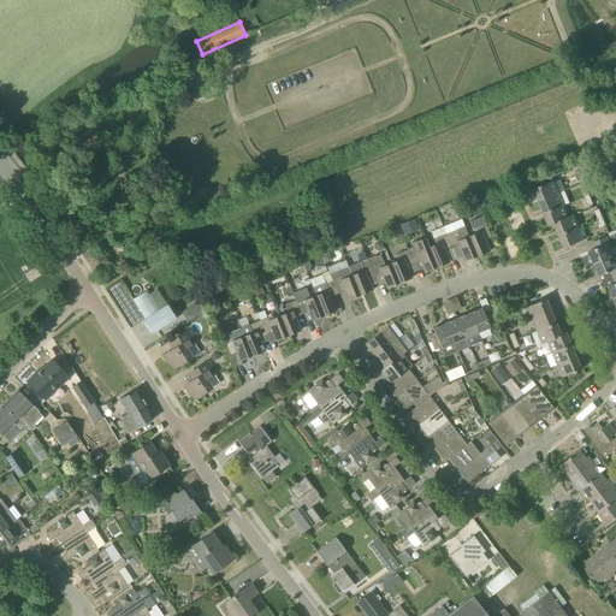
[(539,202),(558,195),(552,182),(534,189),(539,202)]
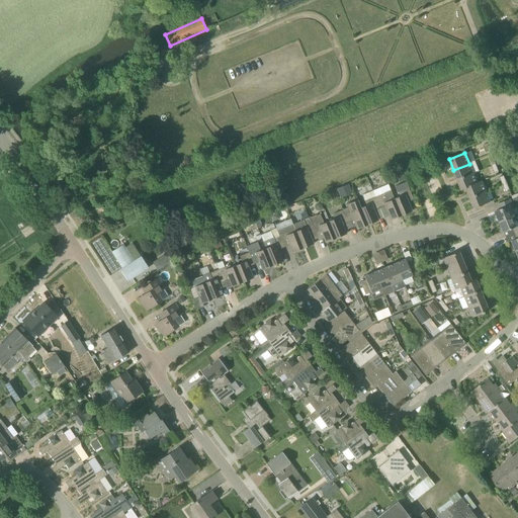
[(453,170),(457,180),(473,174),(469,164),(453,170)]
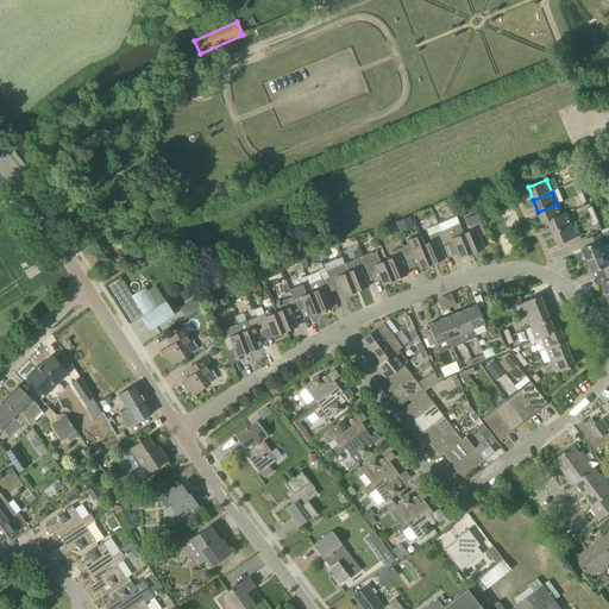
[(548,221),(567,214),(566,212),(562,214),(557,205),(538,212),(542,224),(548,221)]
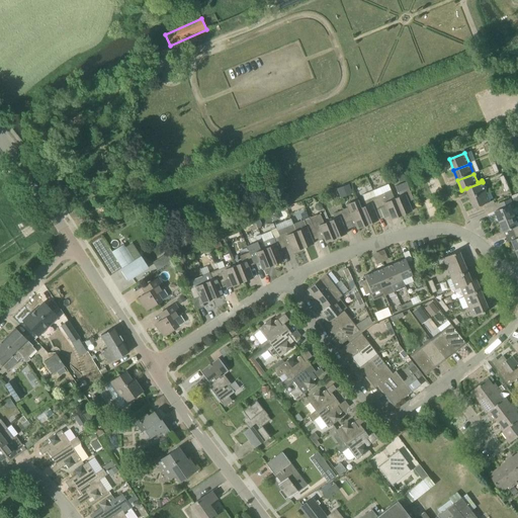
[(402,216),(412,211),(408,202),(414,199),(409,187),(406,182),(395,186),(398,192),(399,196),(394,198),(402,216)]
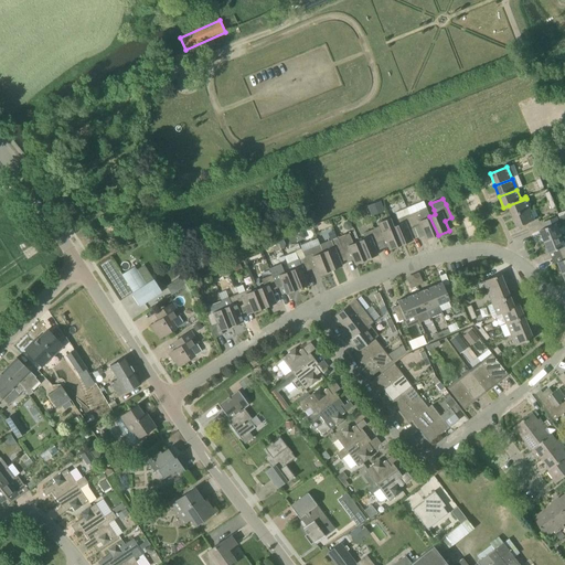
[(513,216),(531,209),(526,199),(509,205),(513,216)]
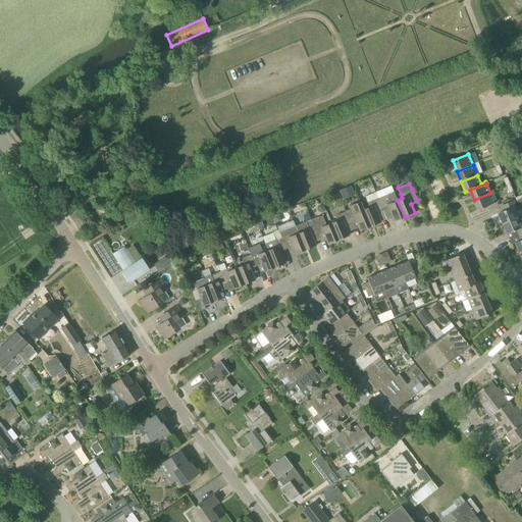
[(352,186),(340,191),(344,200),(356,195),(352,186)]
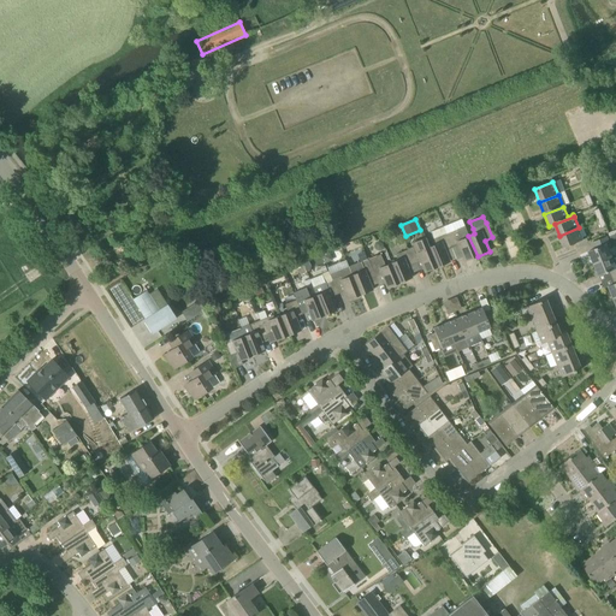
[(564,248),(584,240),(579,227),(560,236),(564,248)]
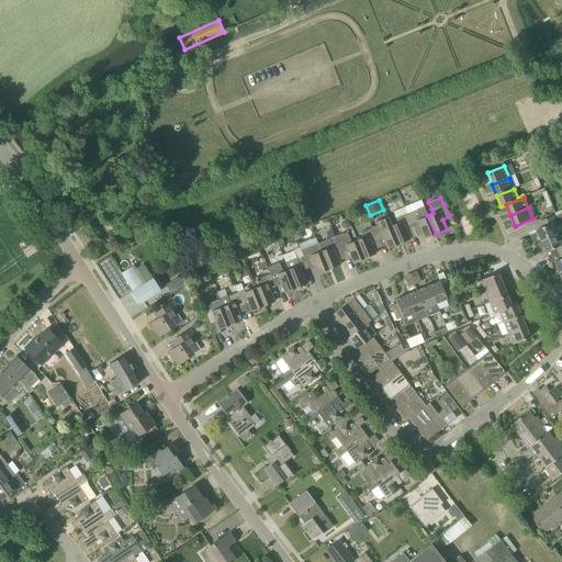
[(420,218),(417,210),(416,209),(406,213),(412,227),(418,224),(424,239),(436,234),(427,215),(420,218)]
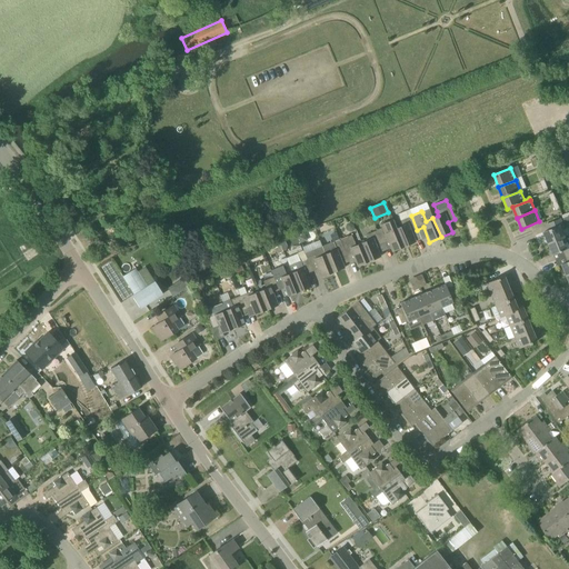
[(403,247),(416,242),(411,232),(417,230),(411,216),(399,221),(401,226),(396,228),(403,247)]
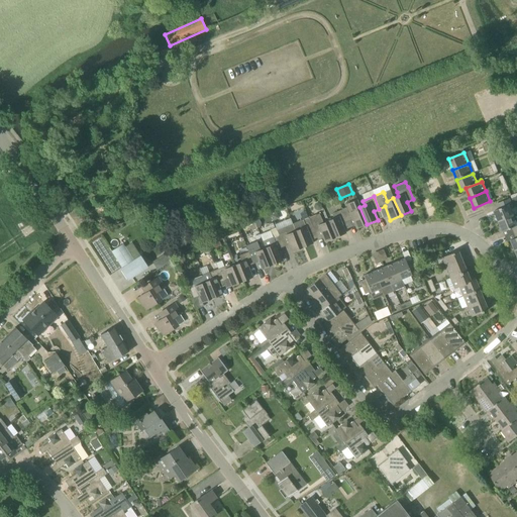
[(513,208),(509,199),(498,203),(500,208),(495,211),(499,221),(516,213),(516,209),(516,207),(513,208)]
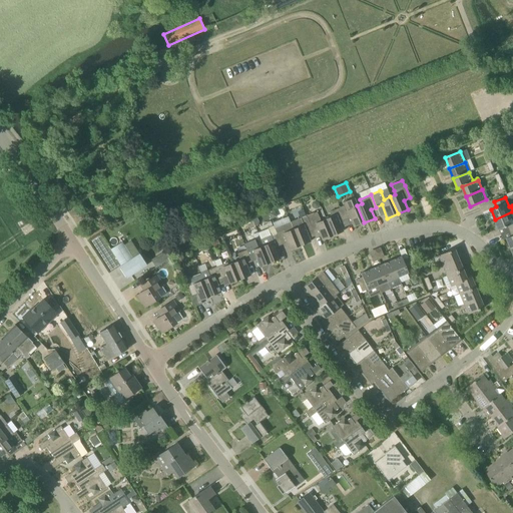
[(364,222),(357,205),(355,199),(344,203),(345,206),(340,207),(345,220),(350,218),(354,227),(364,222)]
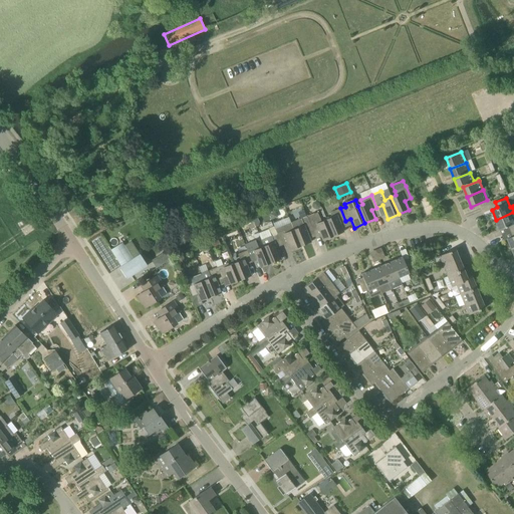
[(333,236),(343,232),(340,223),(345,221),(340,208),(329,213),(331,218),(326,220),(333,236)]
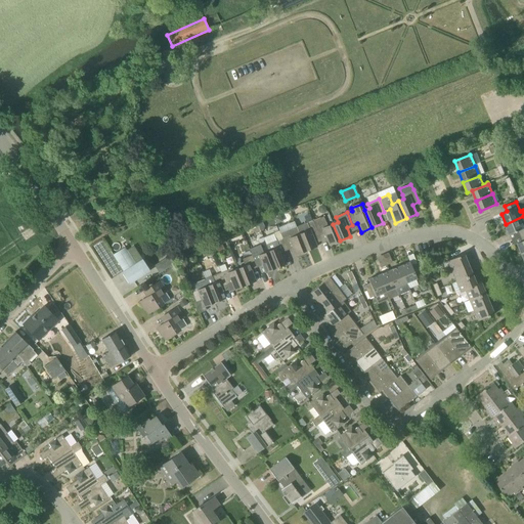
[(519,230),(521,236),(523,234),(523,216),(506,224),(510,234),(519,230)]
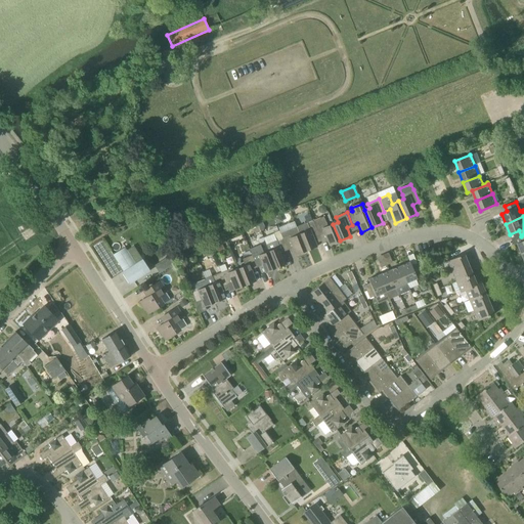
[(328,226),(323,217),(313,221),(318,233),(323,231),(330,246),(340,241),(333,224),(328,226)]
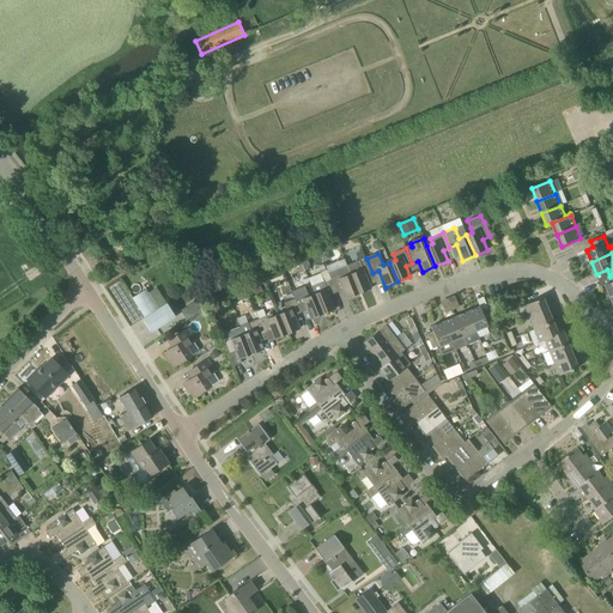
[(366,259),(359,261),(354,263),(354,262),(347,266),(351,274),(359,293),(371,289),(365,275),(372,273),(366,259)]
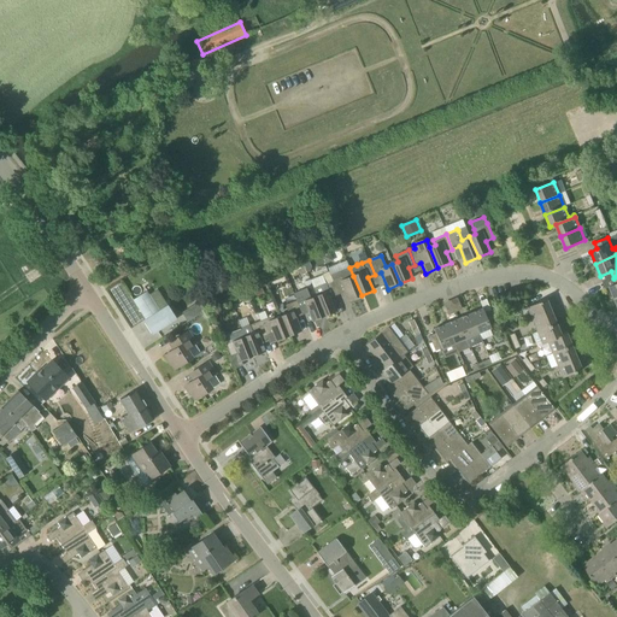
[(353,276),(350,268),(330,275),(333,281),(339,294),(345,292),(348,301),(362,295),(353,276)]
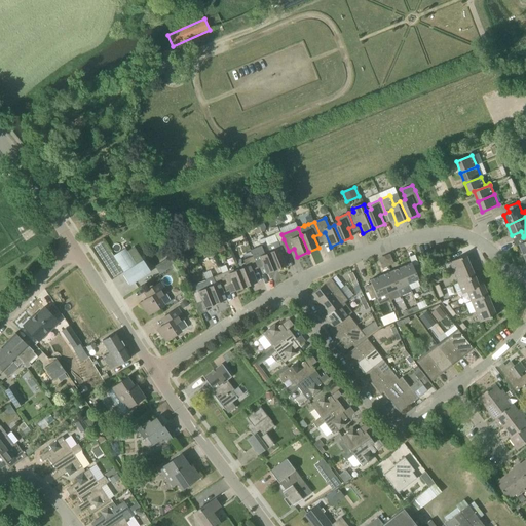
[(268,249),(270,252),(277,269),(288,265),(283,254),(289,251),(284,239),(282,234),(280,231),(274,234),(277,240),(267,245),(268,249)]
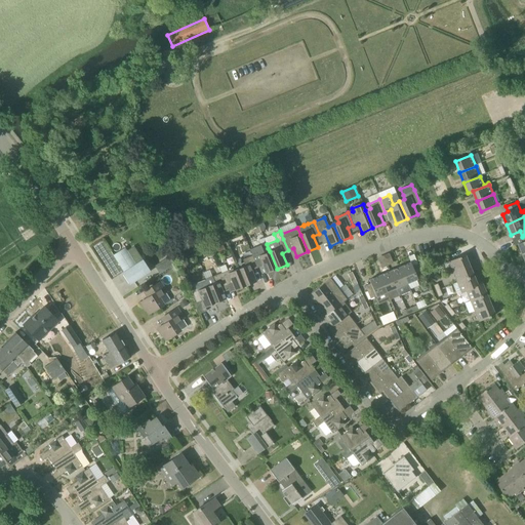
[(261,245),(250,249),(258,268),(263,266),(266,273),(277,269),(270,251),(265,253),(261,245)]
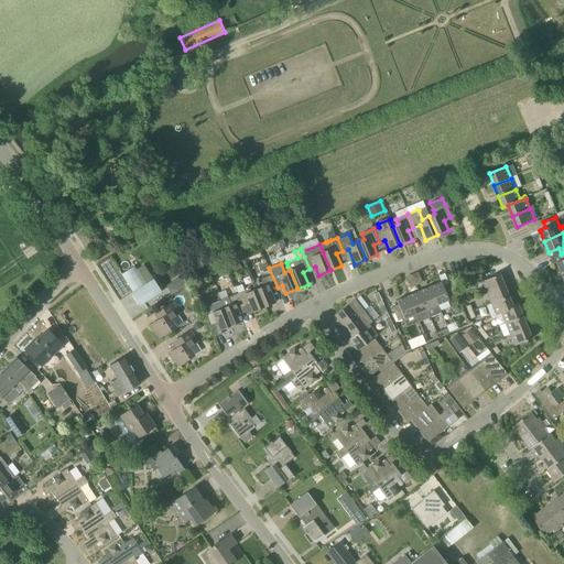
[(145,284),(136,268),(122,277),(141,305),(162,292),(153,279),(145,284)]
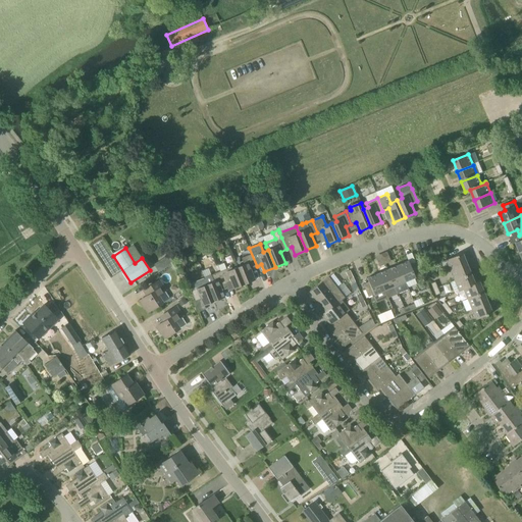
[(244,284),(255,280),(250,269),(257,266),(249,248),(249,249),(251,255),(242,259),(244,265),(237,268),(244,284)]
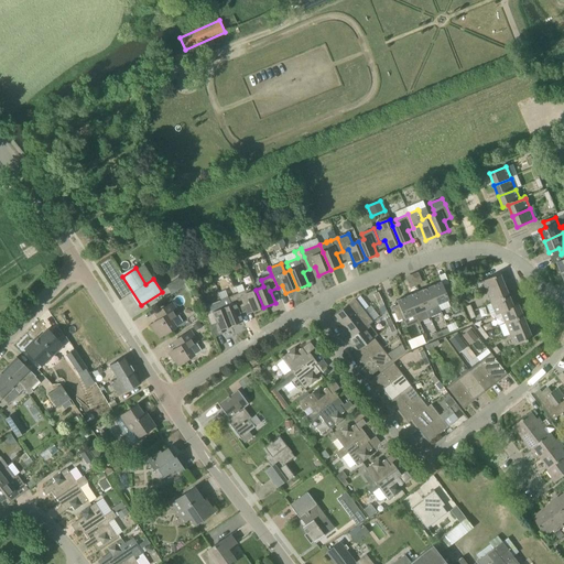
[(404,277),(410,286),(422,281),(416,271),(404,277)]
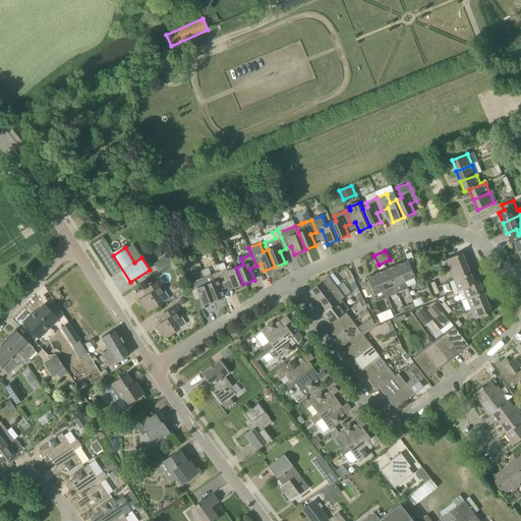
[(449,270),(465,263),(461,252),(445,259),(449,270)]
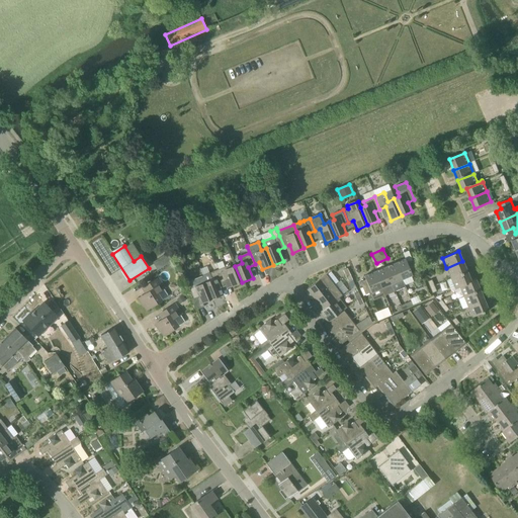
[(158,270),(173,261),(168,253),(154,262),(158,270)]
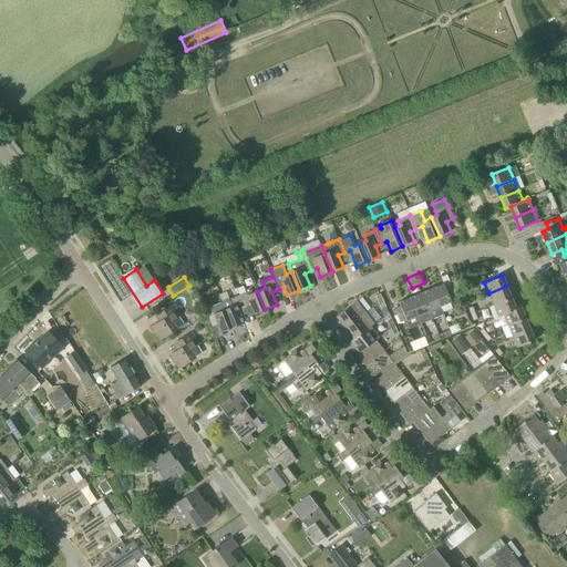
[(445,287),(443,284),(432,288),(443,315),(440,306),(451,301),(456,298),(451,285),(445,287)]
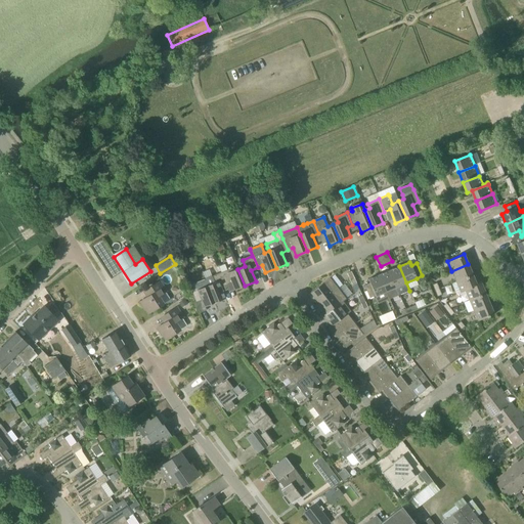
[(456,281),(473,274),(468,264),(451,271),(456,281)]
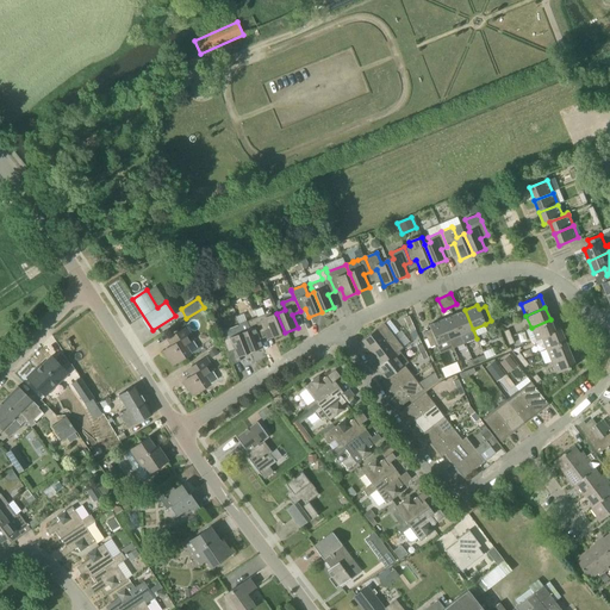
[(465,343),(477,338),(465,310),(453,315),(465,343)]
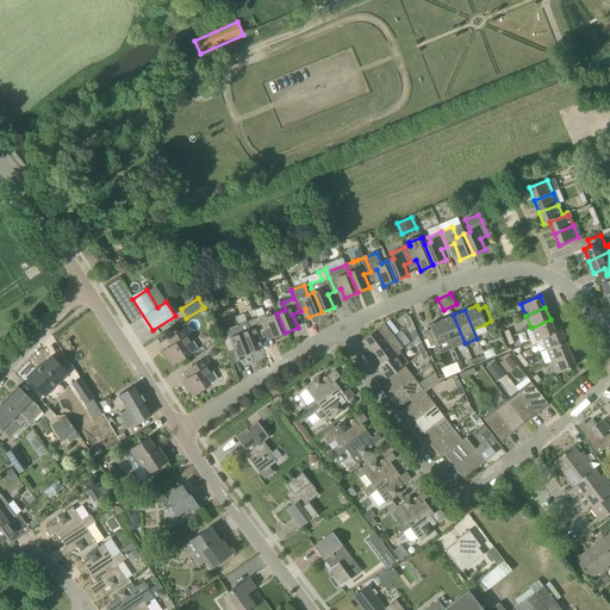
[(272,316),(271,312),(259,317),(265,331),(269,329),(273,337),(285,332),(277,313),(272,316)]
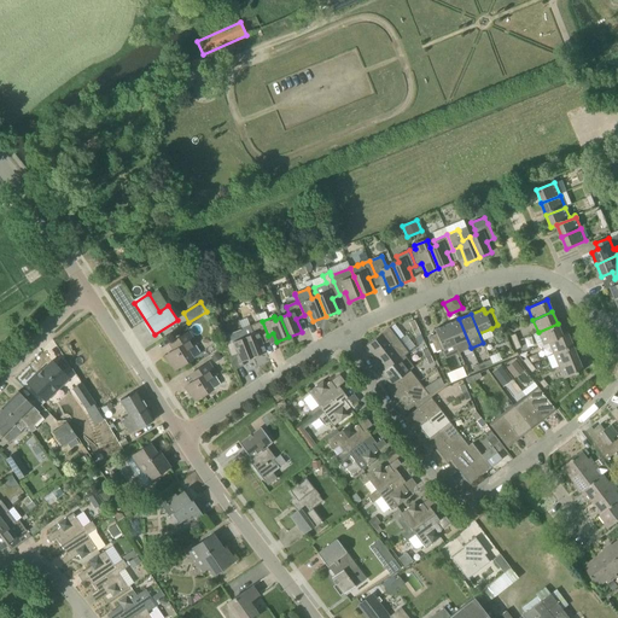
[(459,353),(471,348),(459,319),(447,325),(455,344),(459,350),(459,353)]
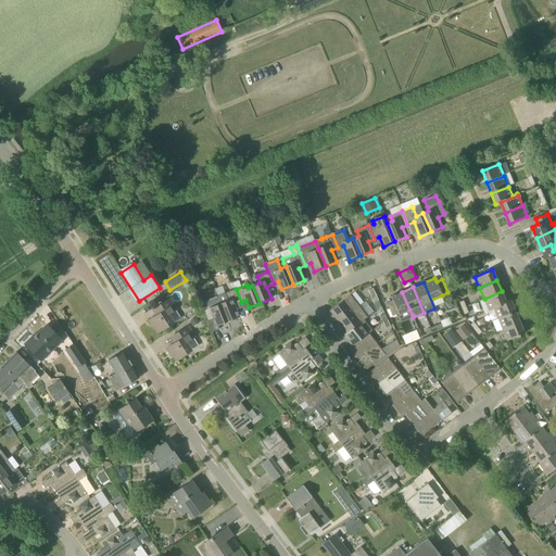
[(241,302),(236,289),(225,293),(225,292),(217,295),(218,297),(217,297),(228,321),(239,317),(235,305),(241,302)]
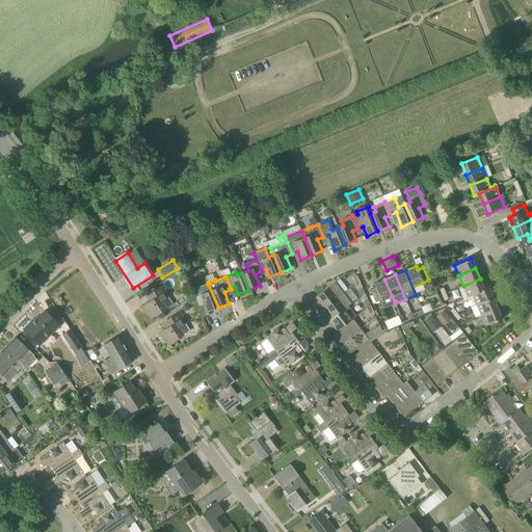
[(468,296),(484,289),(480,278),(463,286),(468,296)]
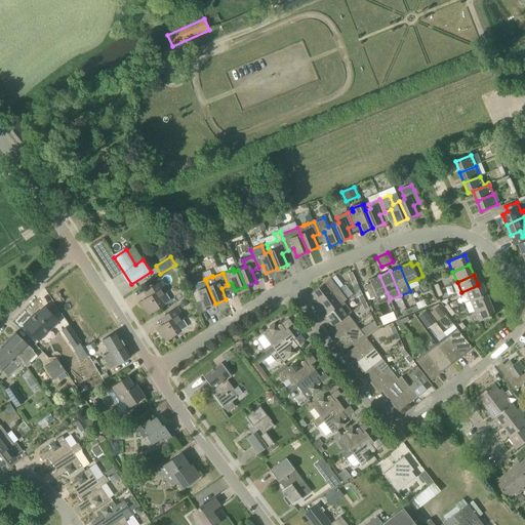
[(387,292),(379,276),(369,280),(370,284),(365,286),(370,298),(376,295),(376,296),(377,295),(387,292)]
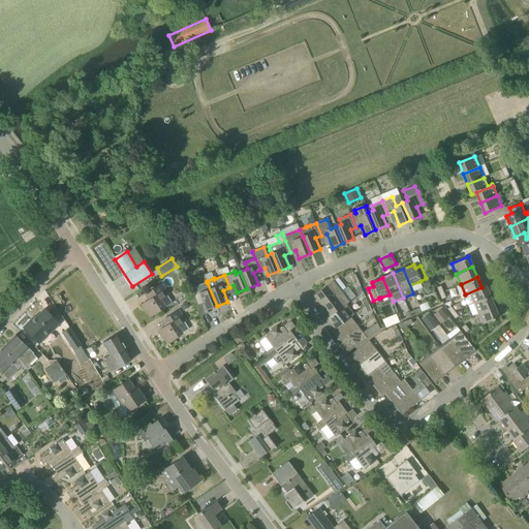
[(322,306),(342,290),(334,280),(314,296),(322,306)]
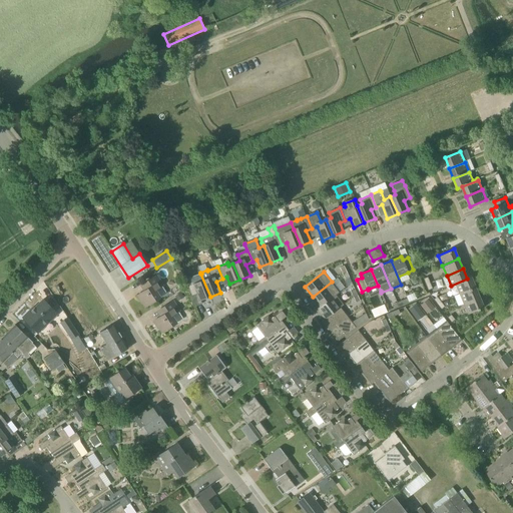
[(210,297),(200,274),(185,280),(191,296),(196,294),(199,301),(210,297)]
